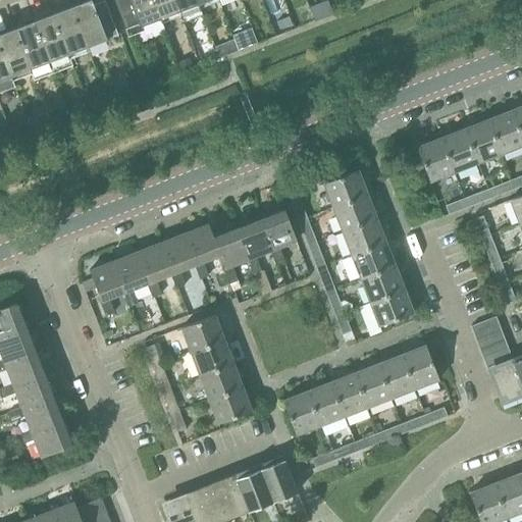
[(113,0),(126,33),(140,28),(159,20),(151,0),(113,0)]
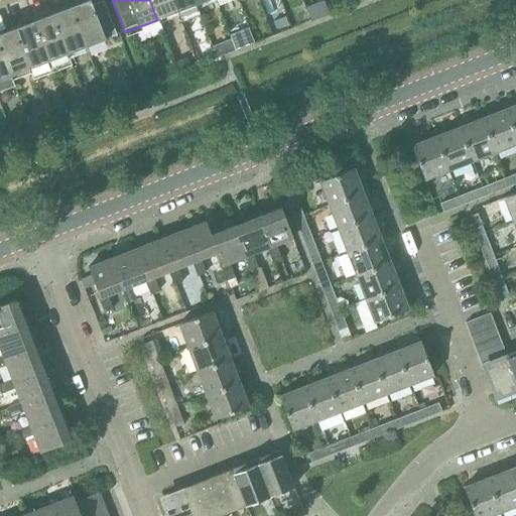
[(171,0),(149,0),(157,20),(176,12),(171,0)]
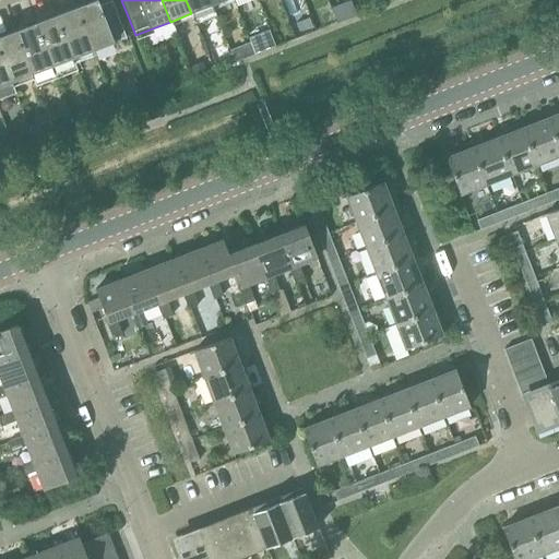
[(209,0),(186,0),(191,13),(212,6),(209,0)]
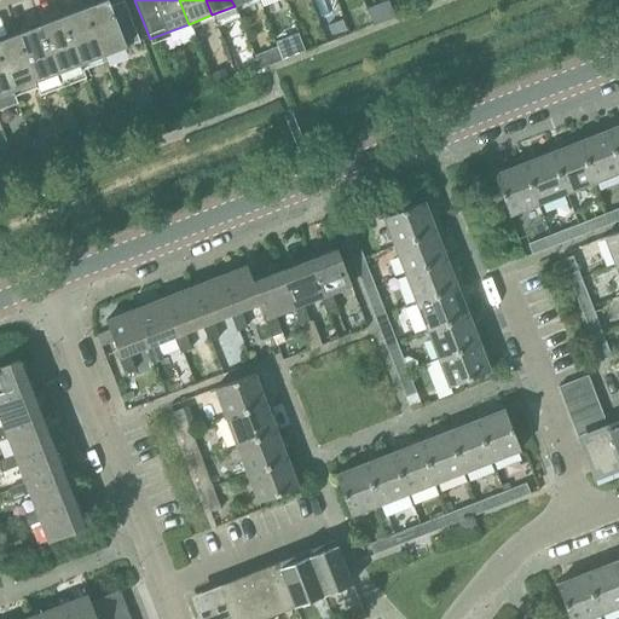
[(110,9),(108,1),(85,11),(102,57),(138,44),(122,4),(110,9)]
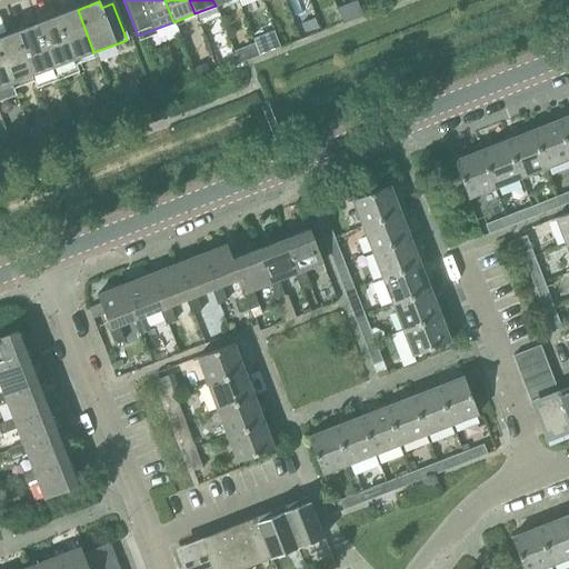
[(75,60),(93,52),(78,10),(57,18),(73,60),(75,60)]
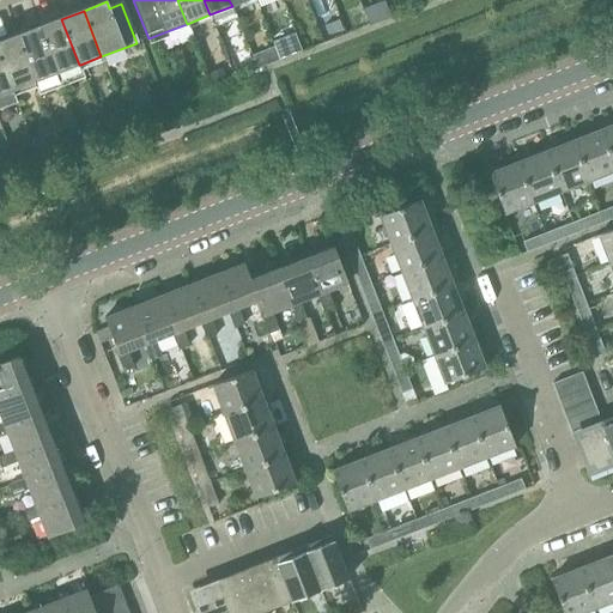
[(61,19),(38,28),(56,73),(58,73),(62,86),(85,78),(80,65),(79,65),(61,19)]
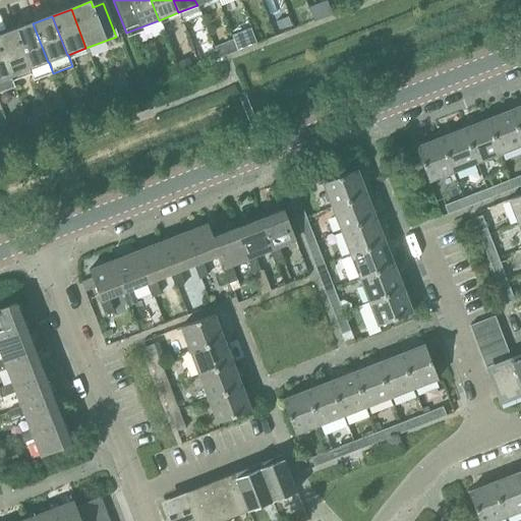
[(33,23),(14,31),(29,70),(31,69),(34,80),(53,73),(49,62),(48,62),(33,23)]
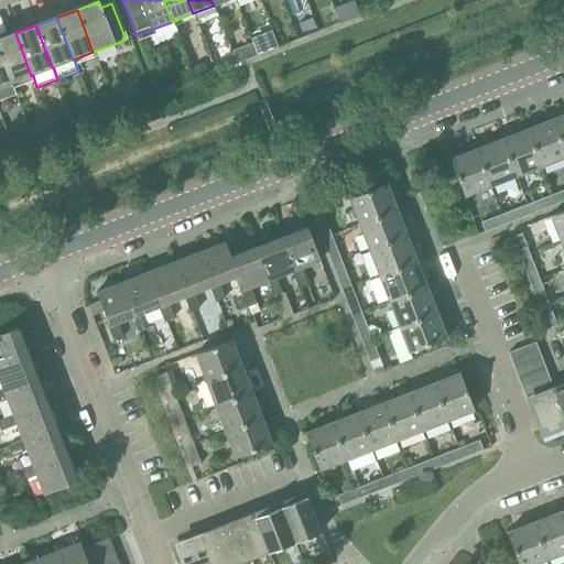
[(0,54),(11,84),(31,76),(14,33),(0,39),(0,54)]
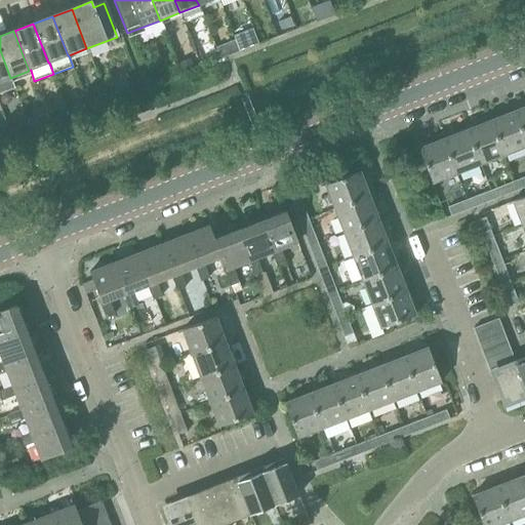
[(258,43),(254,35),(243,39),(246,48),(258,43)]
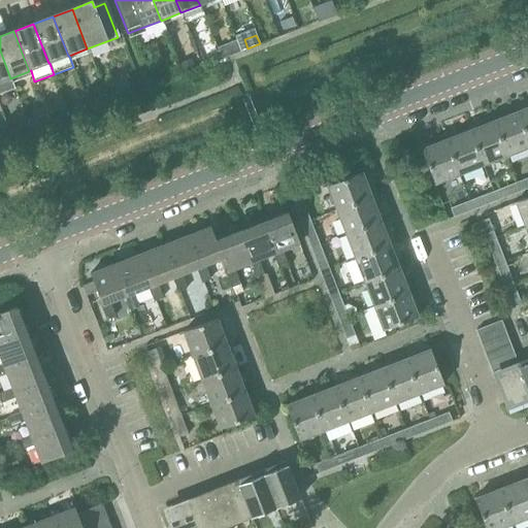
[(241,52),(236,40),(218,47),(222,59),(241,52)]
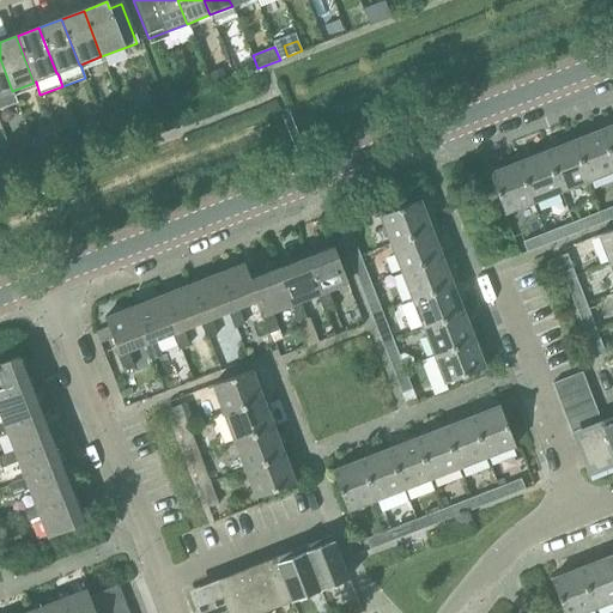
[(0,95),(12,91),(0,59),(0,95)]
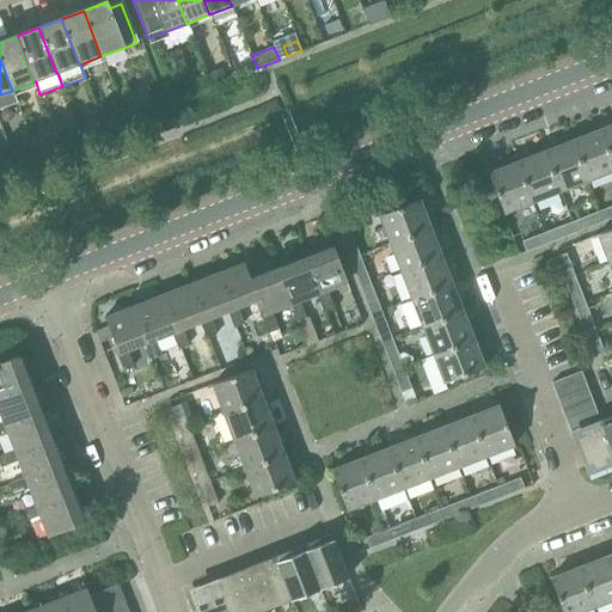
[(227,80),(222,68),(206,74),(210,87),(227,80)]
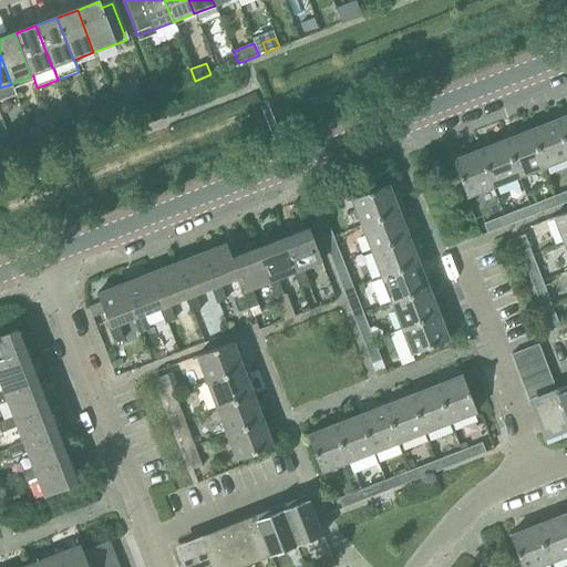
[(63,116),(50,122),(55,136),(69,131),(63,116)]
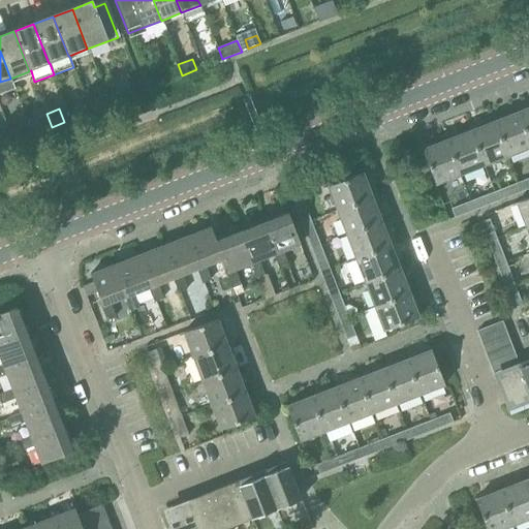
[(528,109),(520,113),(528,136),(528,109)]
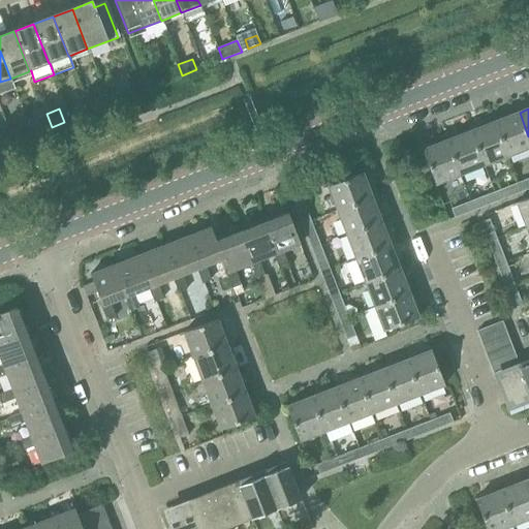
[(495,122),(508,156),(528,148),(528,136),(520,113),(495,122)]
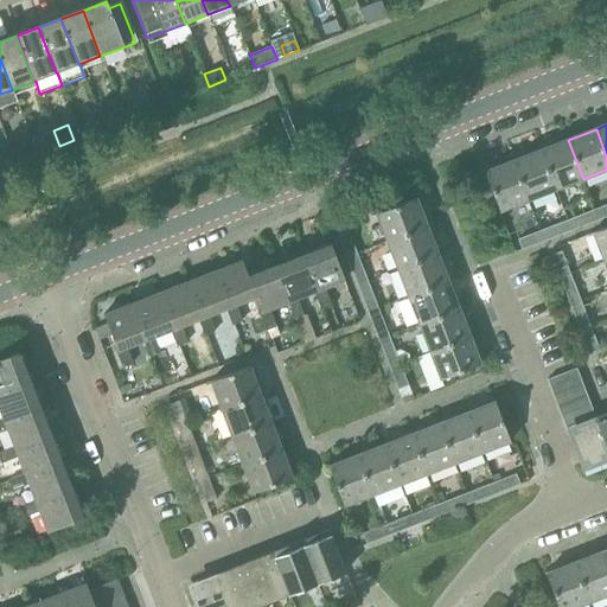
[(541,151),(555,190),(583,179),(568,140),(541,151)]
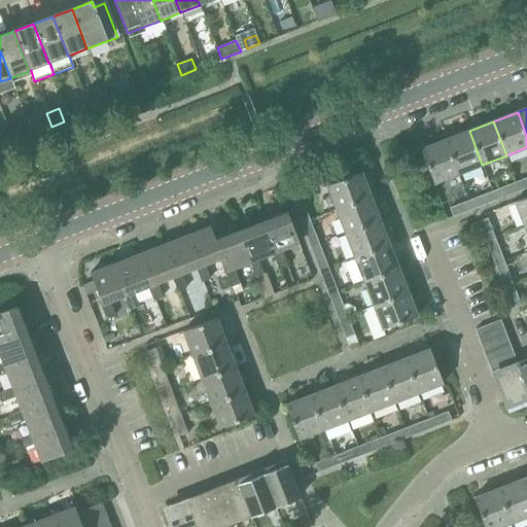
[(19,138),(31,133),(28,124),(14,129),(19,138)]
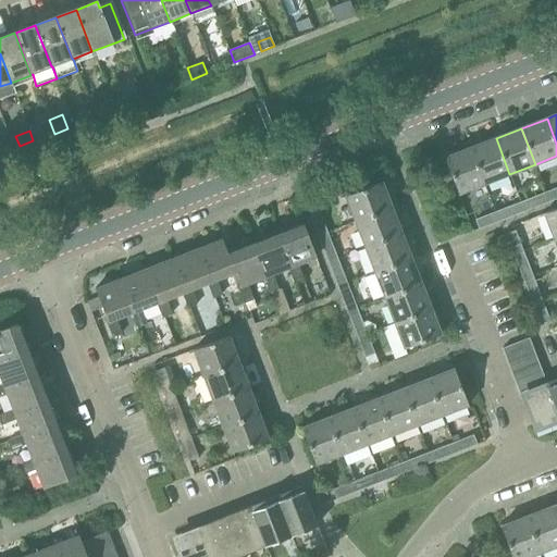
[(471,148),(485,184),(509,174),(496,138),(471,148)]
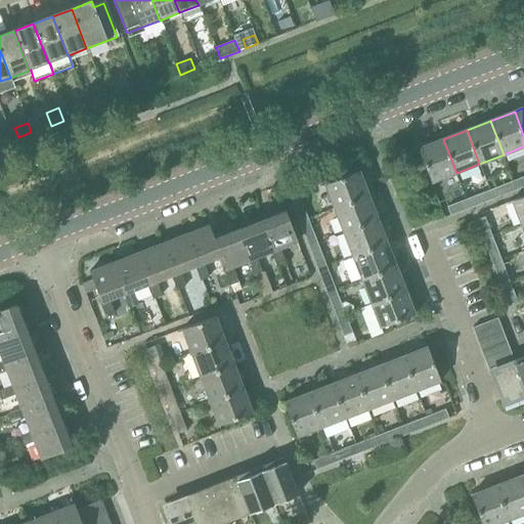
[(432,182),(456,173),(443,139),(419,148),(432,182)]
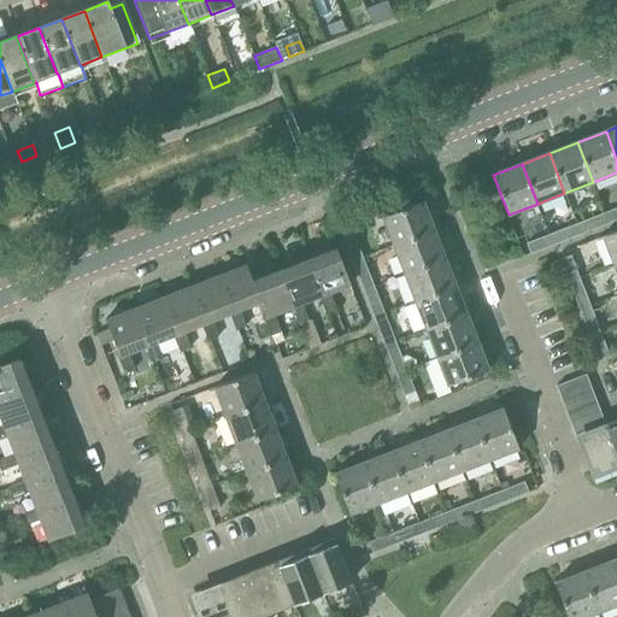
[(423,201),(383,217),(394,246),(434,230),(423,201)]
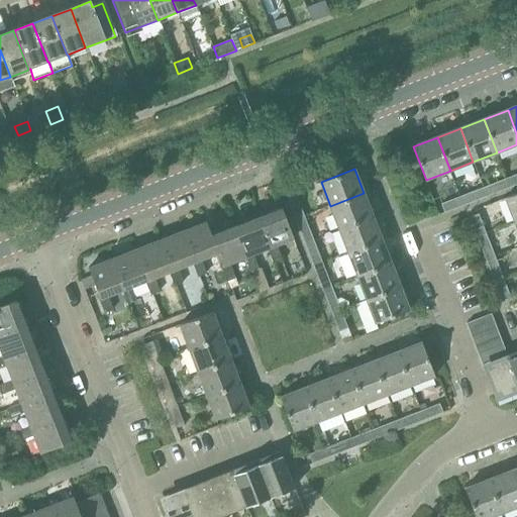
[(516,174),(507,179),(510,188),(516,185),(516,174)]
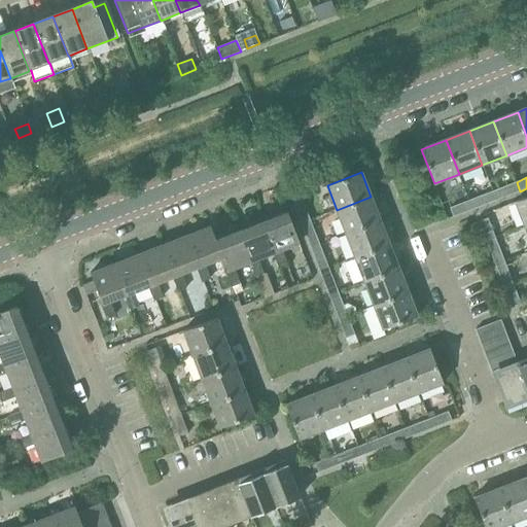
[(517,182),(504,186),(508,196),(520,191),(517,182)]
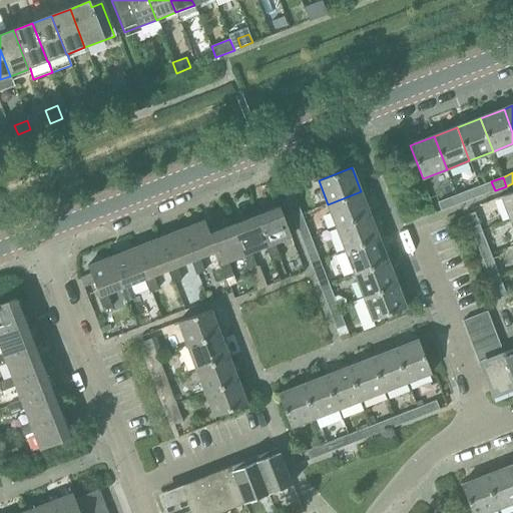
[(468,190),(457,195),(461,203),(472,199),(468,190)]
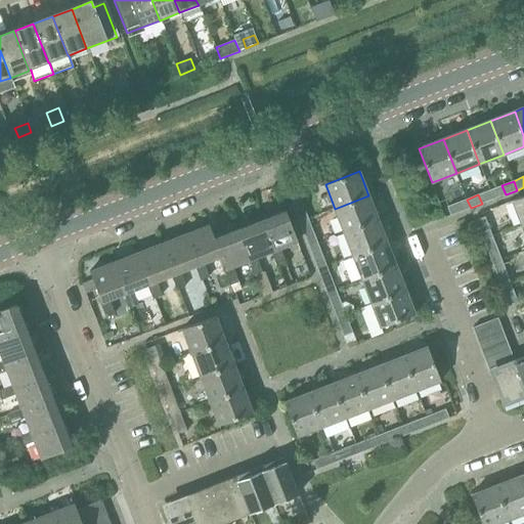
[(368,195),(335,209),(344,232),(378,219),(368,195)]
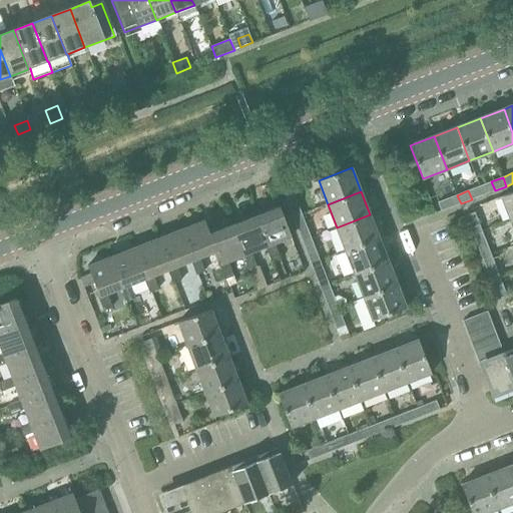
[(510,221),(512,219),(512,192),(501,197),(510,221)]
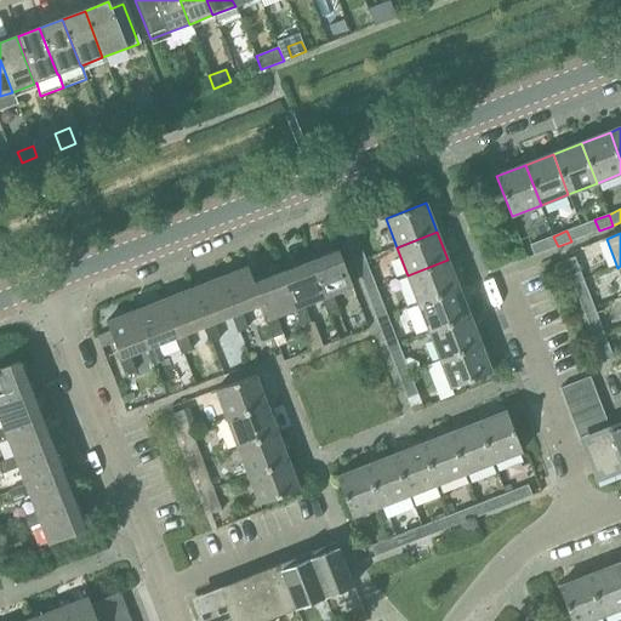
[(553,237),(528,246),(531,257),(558,246),(553,237)]
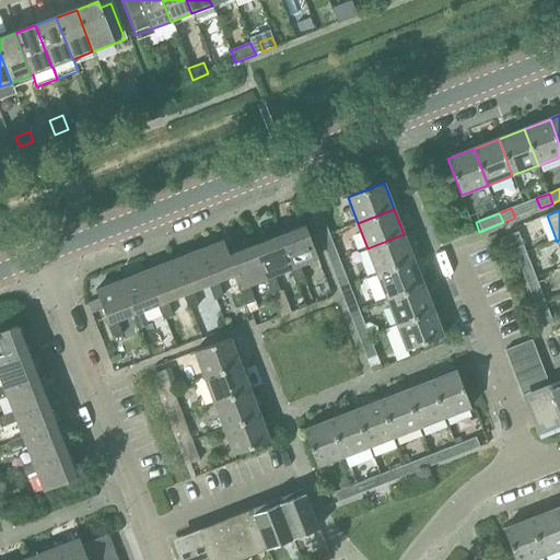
[(321,237),(329,234),(322,214),(313,218),(321,237)]
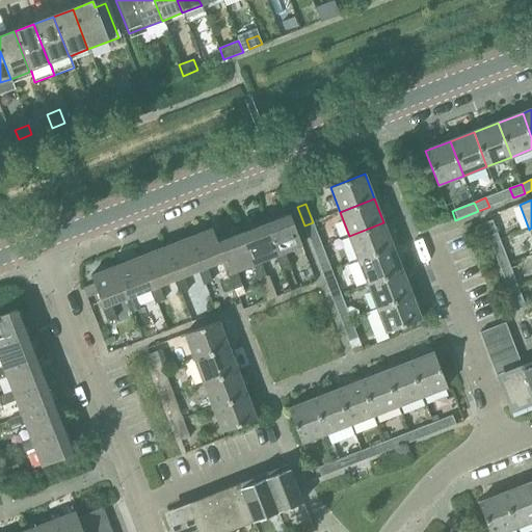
[(290,215),(266,224),(277,256),(275,257),(282,271),(290,268),(284,254),(302,246),(290,215)]
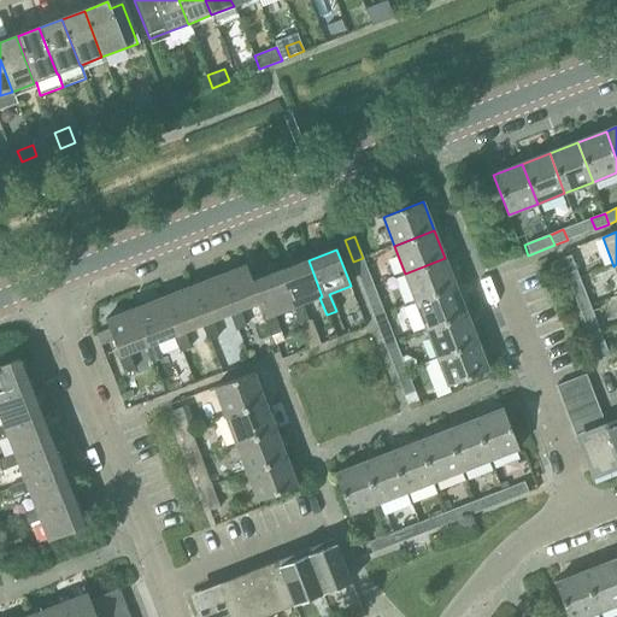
[(571,256),(560,260),(570,283),(580,280),(571,256)]
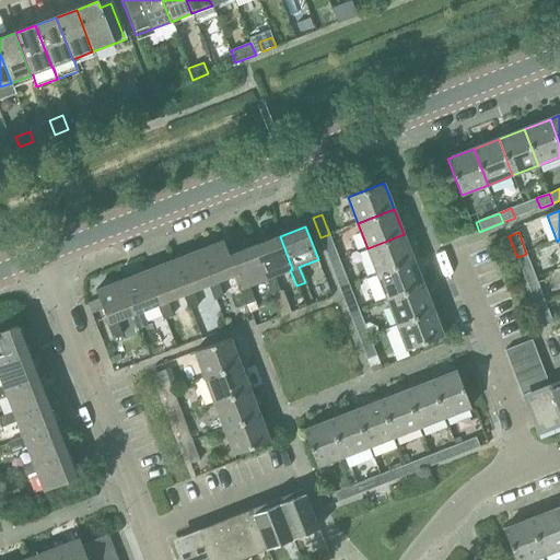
[(330,263),(339,259),(329,234),(321,237),(330,263)]
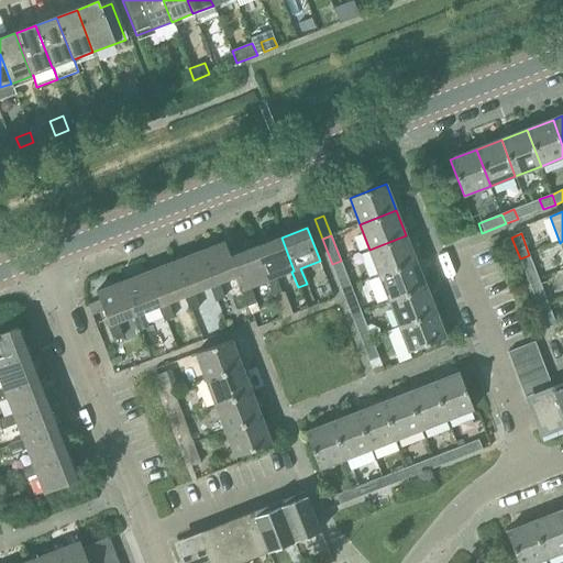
[(406,235),(370,250),(379,275),(416,262),(406,235)]
